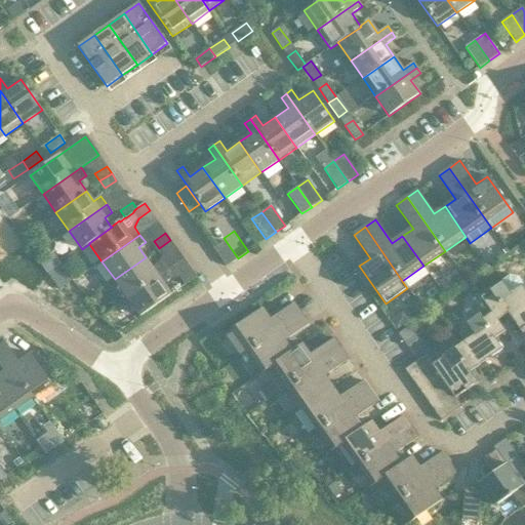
[(175,247),(170,240),(159,248),(164,255),(175,247)]
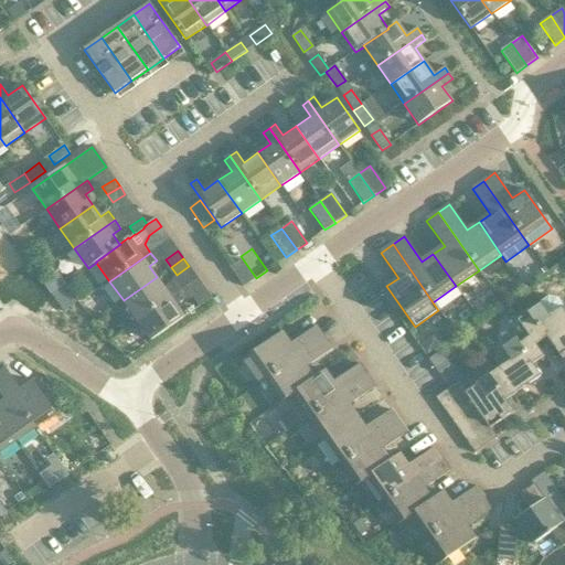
[(137,320),(178,291),(172,283),(163,288),(157,277),(124,300),(137,320)]
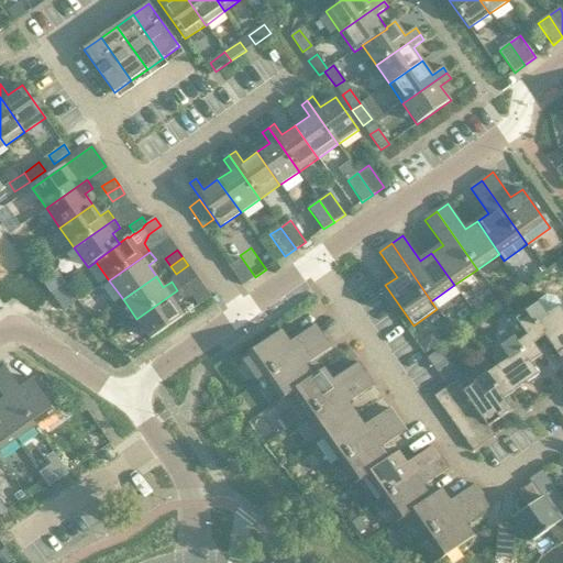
[(385,285),(378,290),(394,312),(400,307),(385,285)]
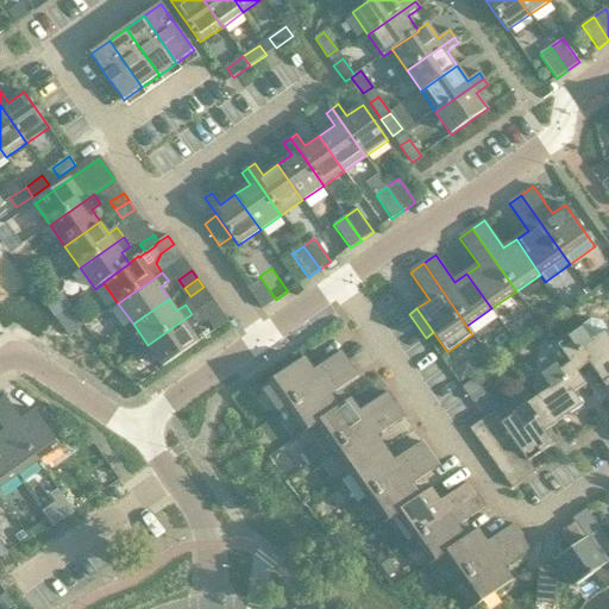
[(208,321),(214,331),(228,321),(221,312),(208,321)]
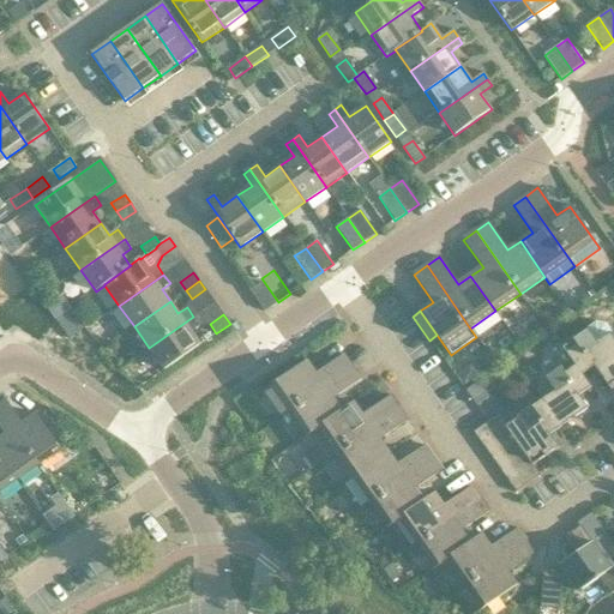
[(193,317),(149,348),(164,369),(200,344),(192,332),(200,326),(193,317)]
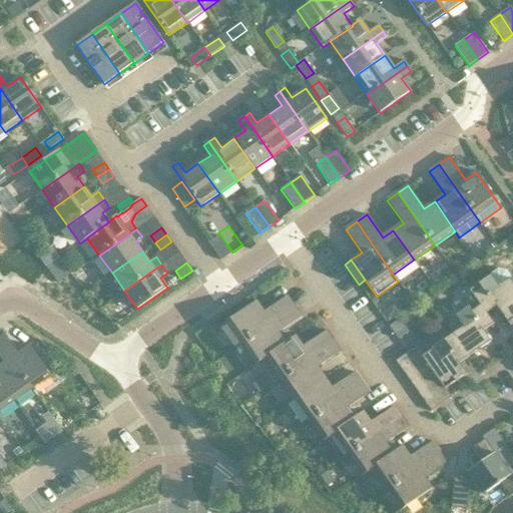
[(470,291),(477,302),(486,314),(486,313),(496,307),(499,311),(512,301),(512,284),(509,279),(510,278),(506,272),(497,270),(491,275),(491,276),(470,291)]
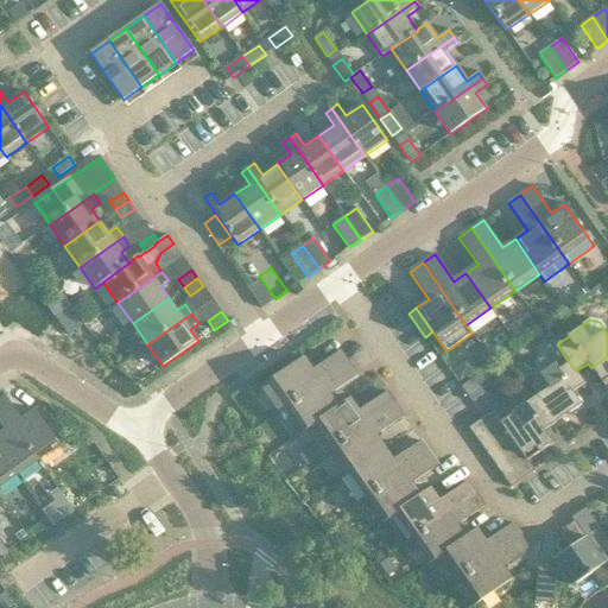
[(268,382),(286,407),(348,363),(340,352),(312,371),(304,358),(268,382)]
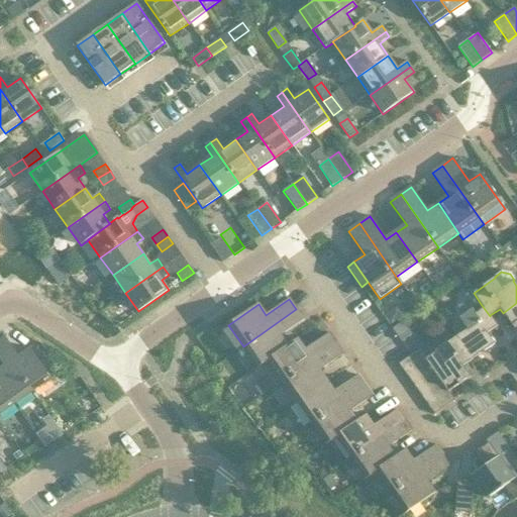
[(516,327),(516,303),(503,313),(514,329),(516,327)]
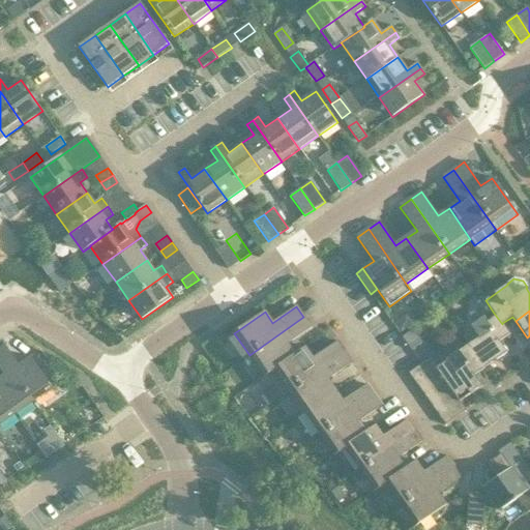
[(510,334),(502,323),(502,324),(493,312),(471,326),(478,337),(468,345),(484,369),(507,353),(499,342),(510,334)]
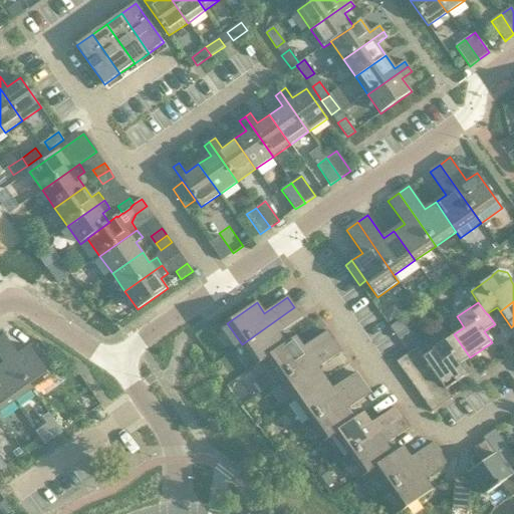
[(302,318),(294,307),(242,344),(257,365),(258,364),(267,358),(266,358),(286,344),(279,334),(302,318)]
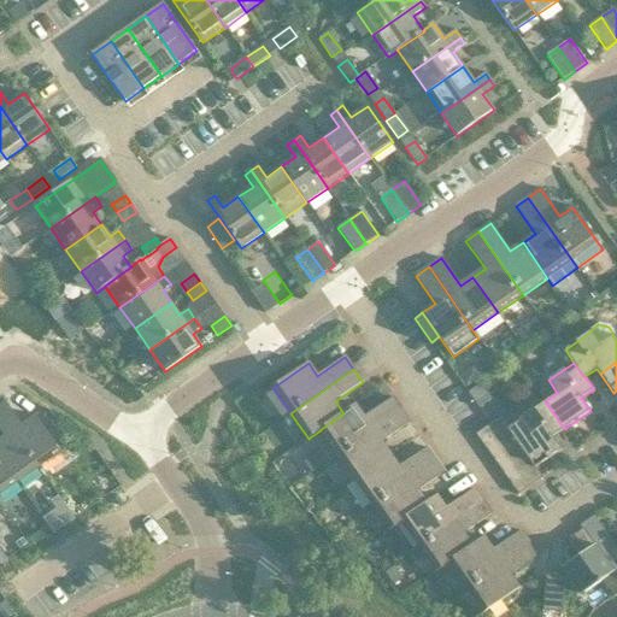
[(321,430),(310,438),(328,462),(338,454),(400,411),(392,398),(364,418),(354,405),(344,413),(319,430),(321,430)]
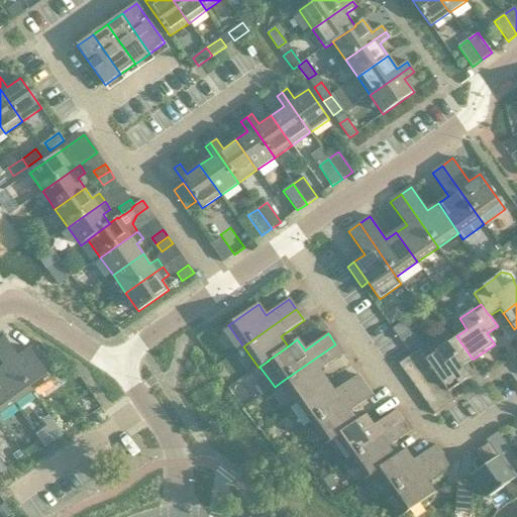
[(0,339),(0,344),(32,392),(52,379),(30,348),(18,356),(5,336),(0,339)]
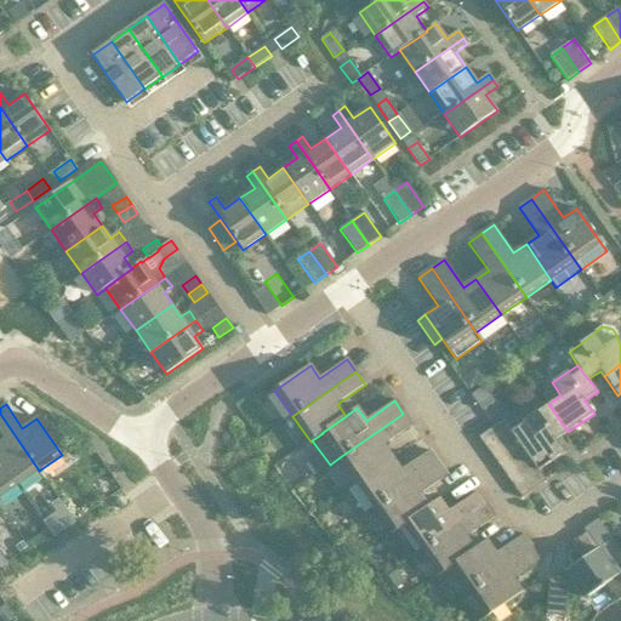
[(523,423),(512,431),(520,443),(519,444),(519,445),(528,457),(536,468),(539,471),(540,471),(565,453),(556,440),(568,432),(548,404),(523,422),(523,423)]
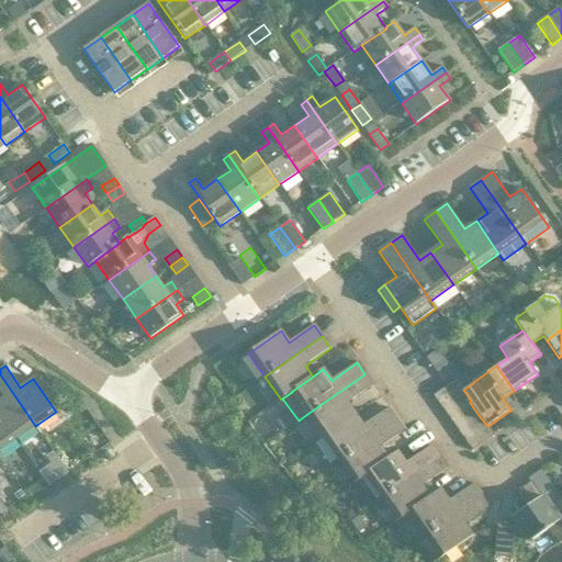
[(0,391),(4,398),(0,401),(0,416),(17,439),(35,426),(0,374),(0,391)]
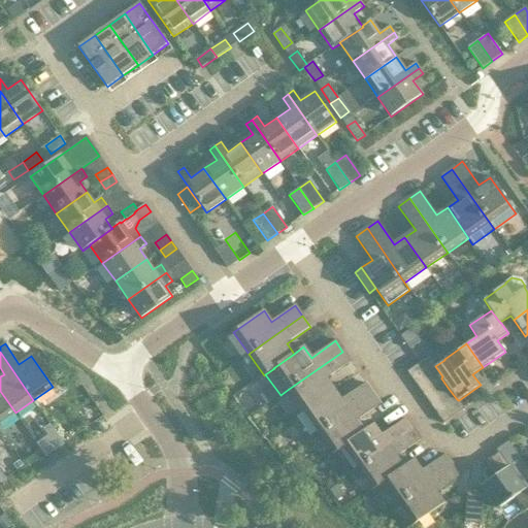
[(289,389),(303,410),(334,390),(327,378),(351,362),(342,352),(289,389)]
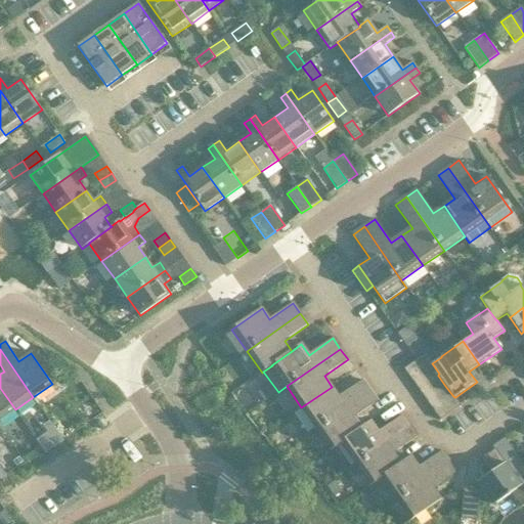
[(425,354),(404,368),(419,390),(438,376),(438,375),(439,374),(432,363),(425,354)]
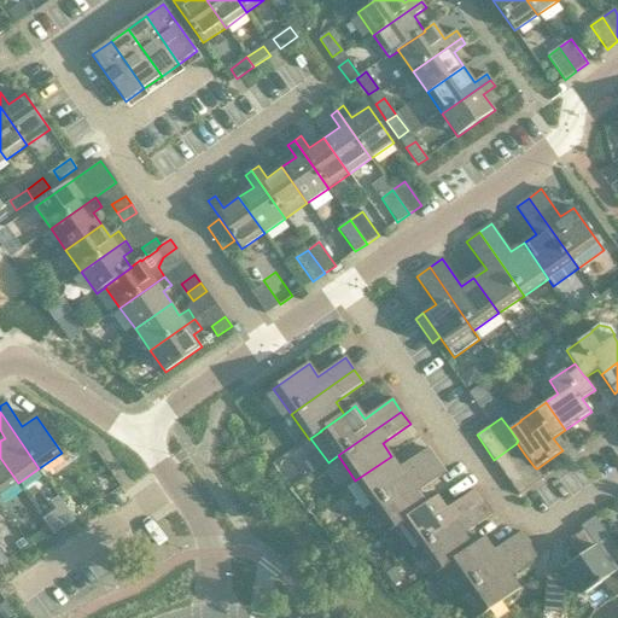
[(494,460),(502,471),(525,455),(517,443),(494,460)]
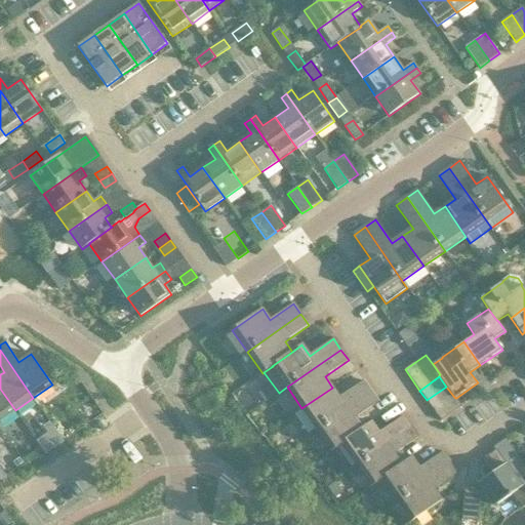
[(301,408),(317,430),(370,392),(363,381),(339,398),(332,388),(301,408)]
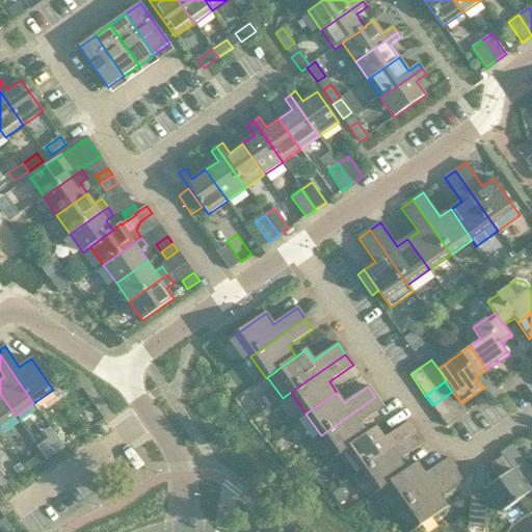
[(432,405),(439,416),(459,401),(452,392),(432,405)]
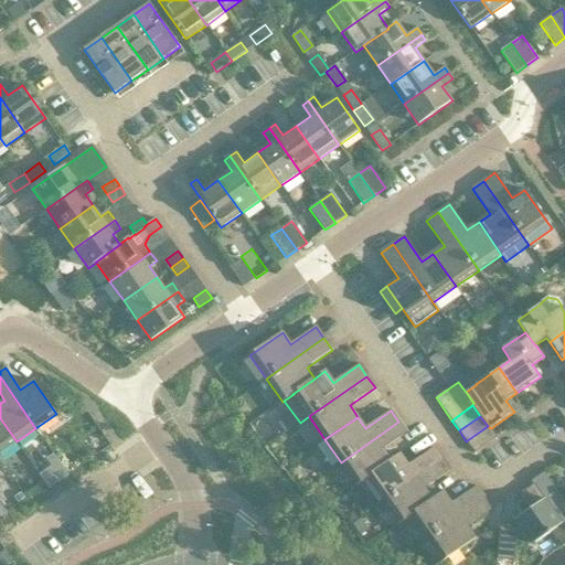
[(0,452),(17,441),(0,418),(0,452)]
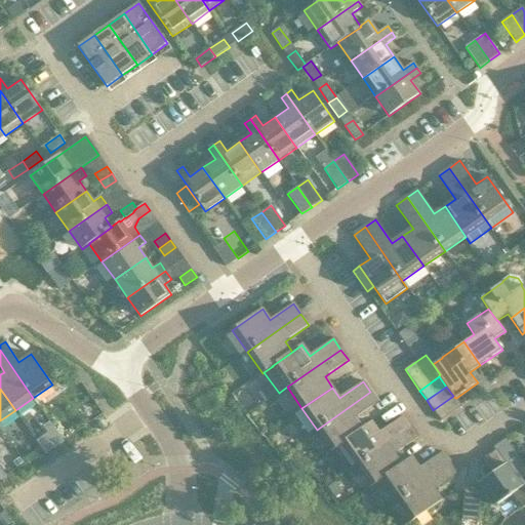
[(378,402),(370,392),(317,430),(332,451),(341,444),(341,443),(362,430),(362,429),(355,418),(378,402)]
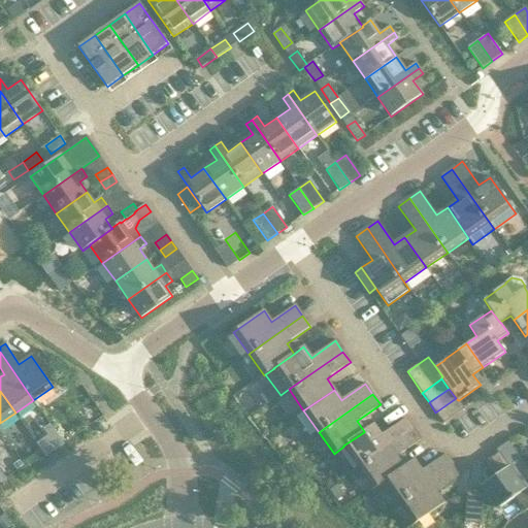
[(456,398),(435,413),(443,424),(464,408),(459,400),(458,400),(456,398)]
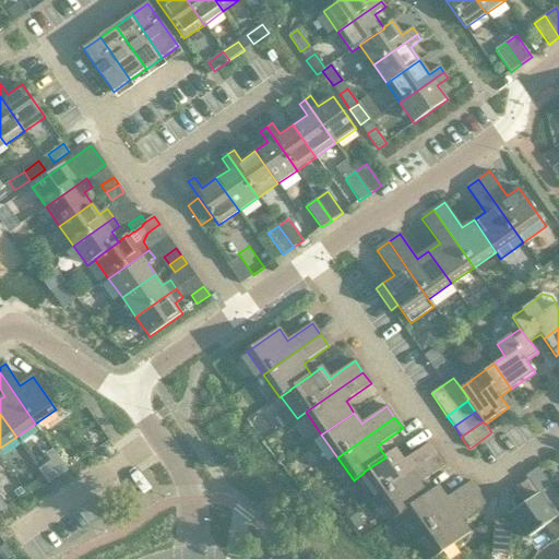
[(395,449),(385,456),(385,458),(364,472),(364,473),(380,495),(437,454),(429,443),(404,461),(395,449)]
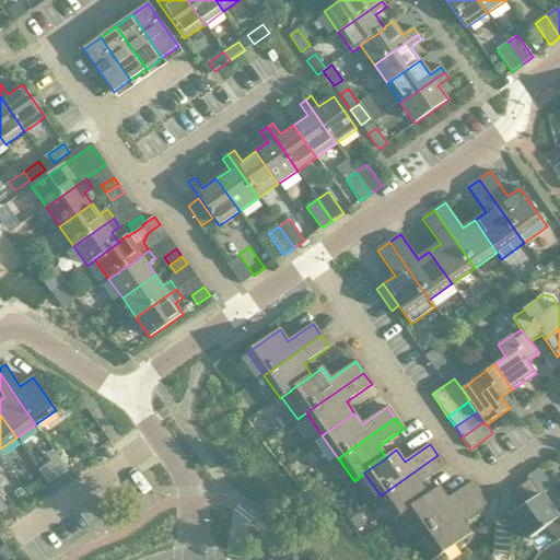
[(429,496),(428,496),(421,485),(445,467),(438,455),(381,496),(397,518),(407,511),(429,496)]
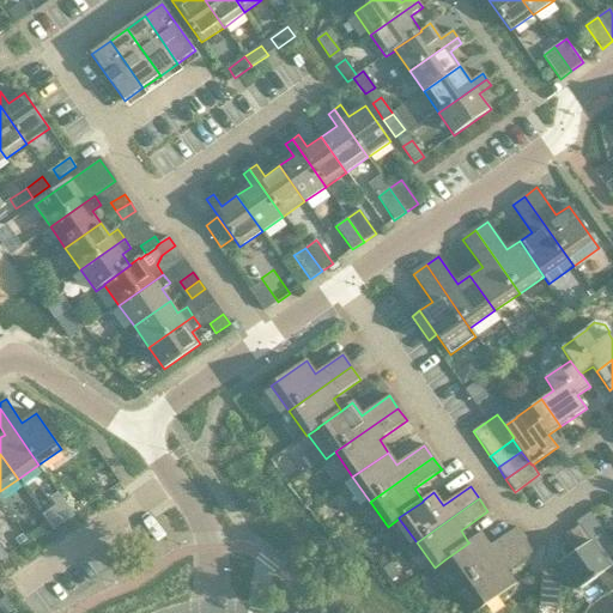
[(577,522),(612,574),(612,542),(610,546),(605,539),(607,538),(590,513),(577,522)]
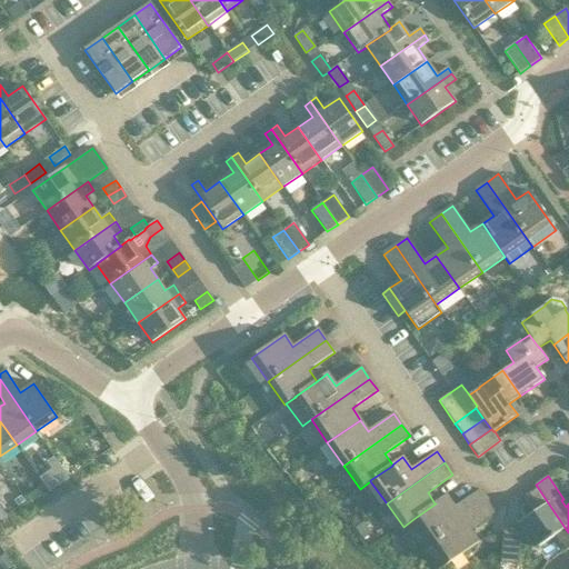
[(568,547),(568,532),(536,485),(535,485),(543,498),(530,508),(523,498),(522,499),(532,513),(519,523),(537,549),(557,535),(567,549),(568,547)]
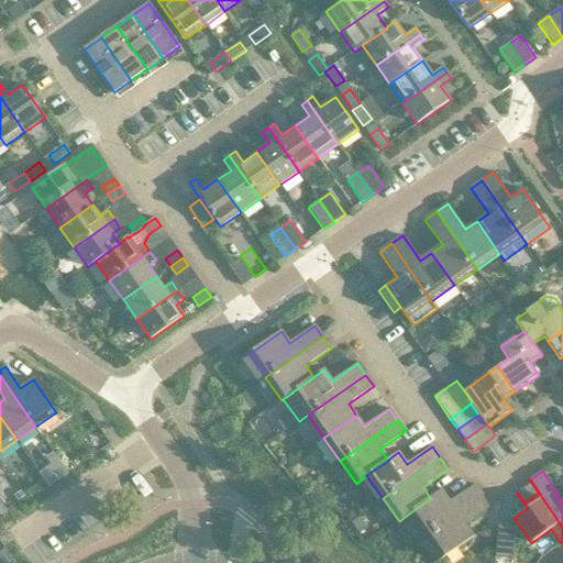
[(441,490),(430,498),(431,498),(409,514),(424,536),(483,496),(475,485),(450,503),(441,490)]
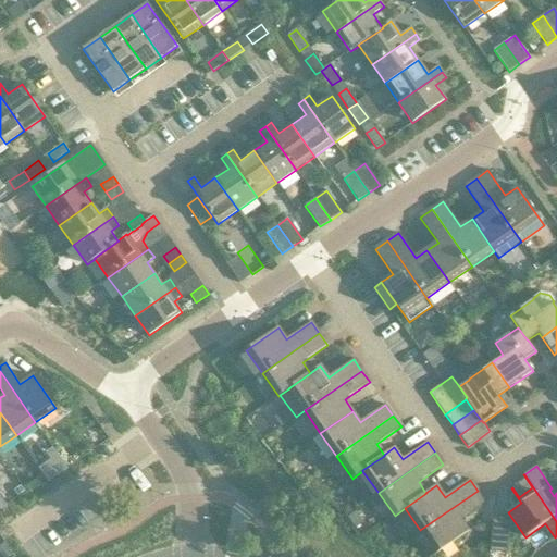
[(485,502),(478,491),(420,530),(436,553),(469,531),(460,519),(485,502)]
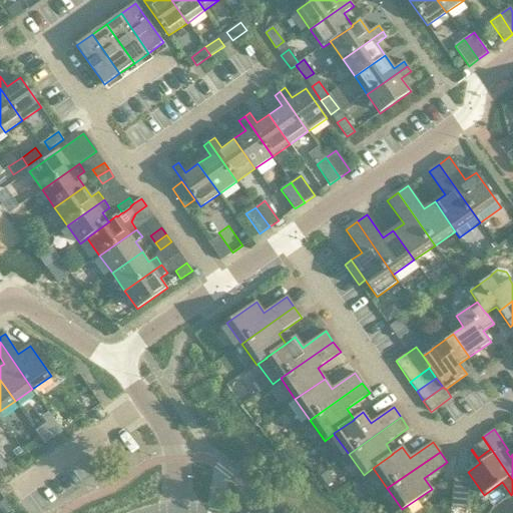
[(318,467),(314,469),(318,476),(324,471),(322,467),(318,467)]
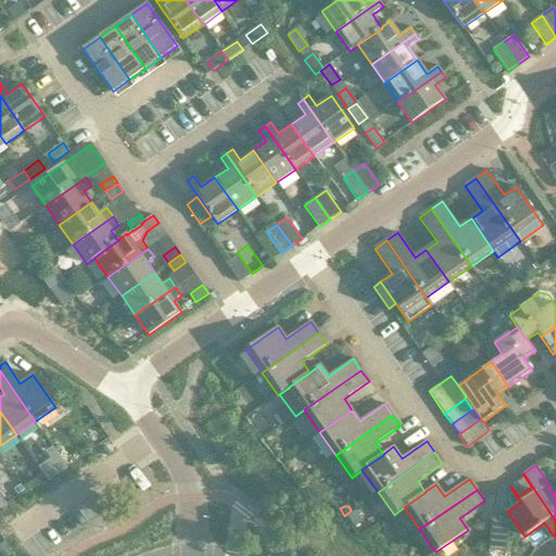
[(355,512),(348,516),(349,517),(355,527),(357,526),(363,522),(355,512)]
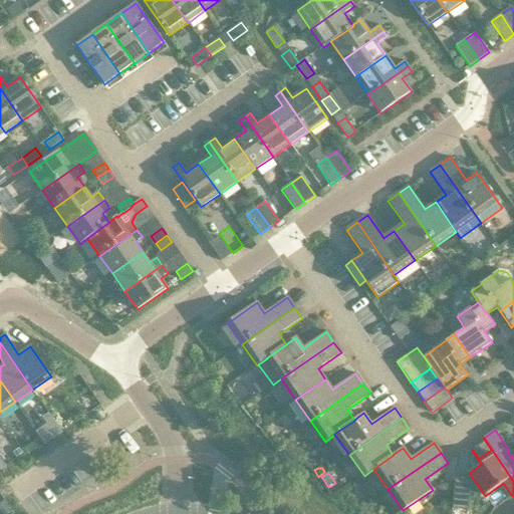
[(452,509),(468,510),(471,481),(455,480),(452,509)]
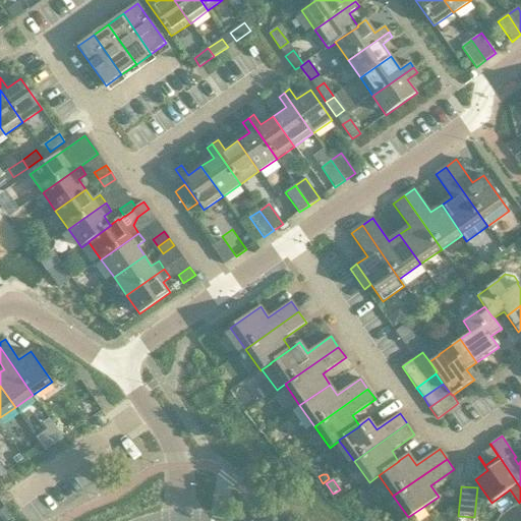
[(4,509),(0,511),(0,515),(3,520),(8,520),(11,519),(4,509)]
